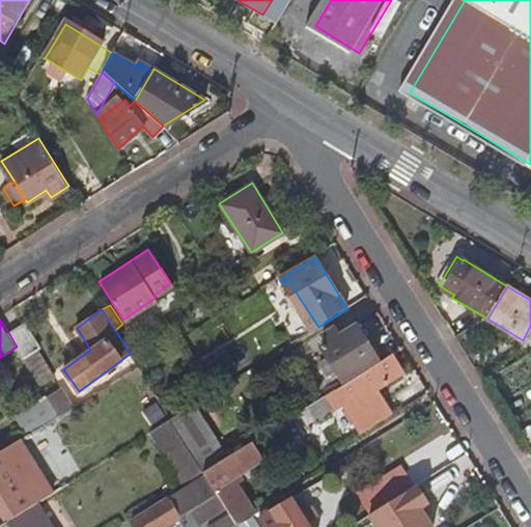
[(40,347),(25,324),(9,334),(17,347),(24,357),(38,348),(40,347)]
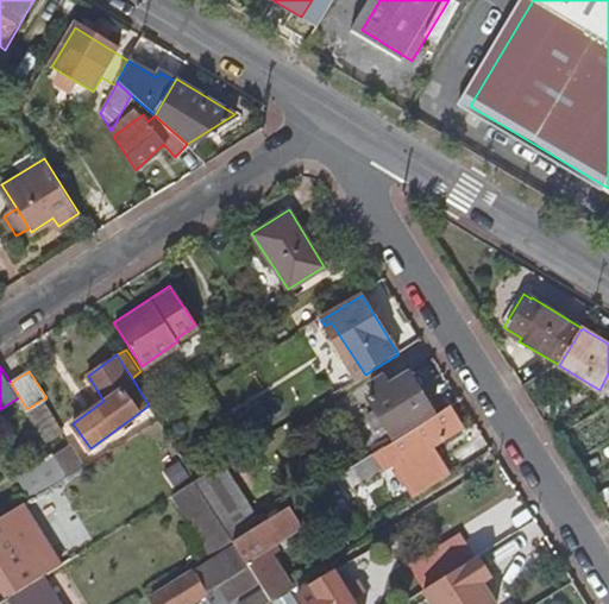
[(432,411),(408,373),(388,385),(383,378),(370,387),(375,395),(369,400),(375,410),(368,415),(376,429),(385,423),(393,436),(432,411)]
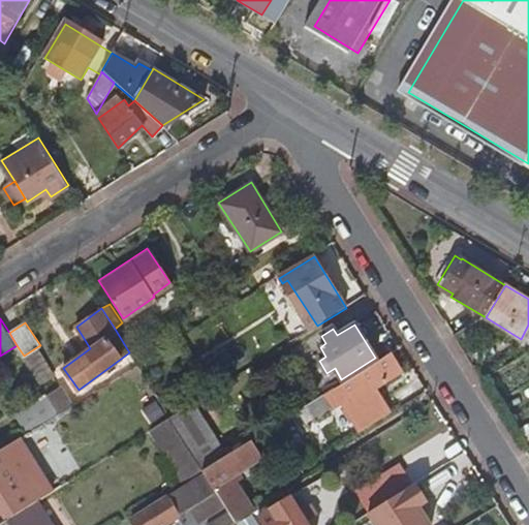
[(56,373),(38,346),(24,356),(41,383),(56,373)]
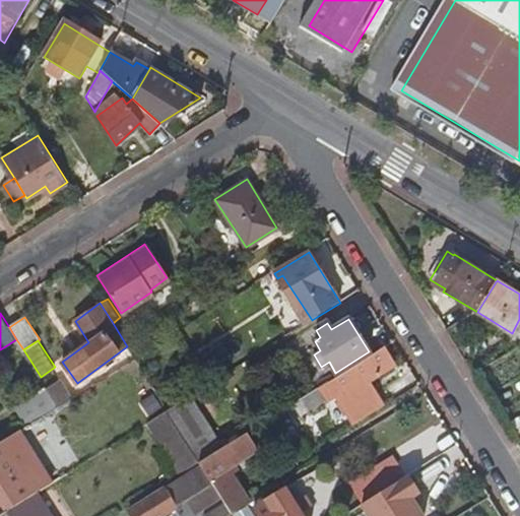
[(285,408),(291,418),(321,400),(331,417),(344,409),(352,424),(383,405),(369,381),(393,366),(382,347),(285,408)]
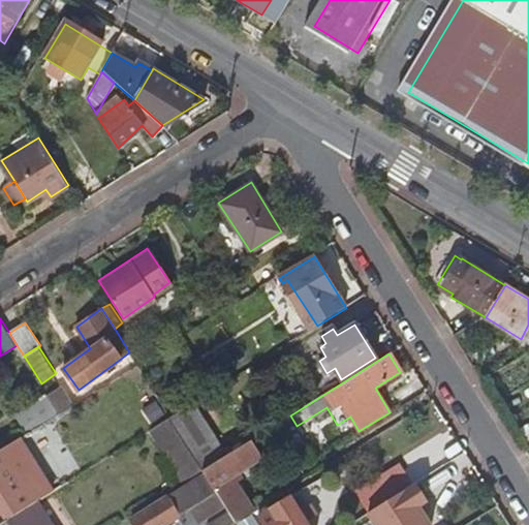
[(73,404),(61,383),(48,393),(49,395),(60,412),(73,404)]
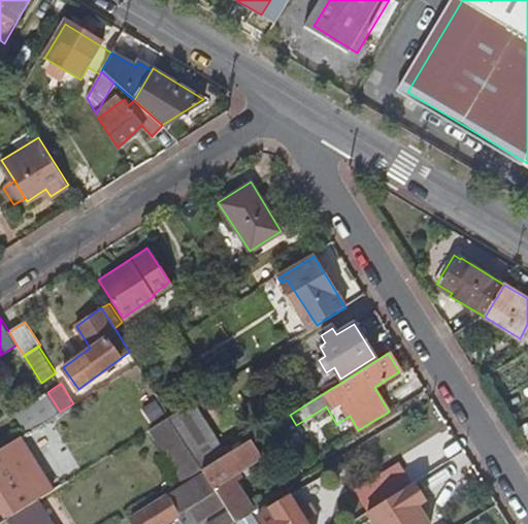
[(28,431),(60,412),(48,394),(18,414),(28,431)]
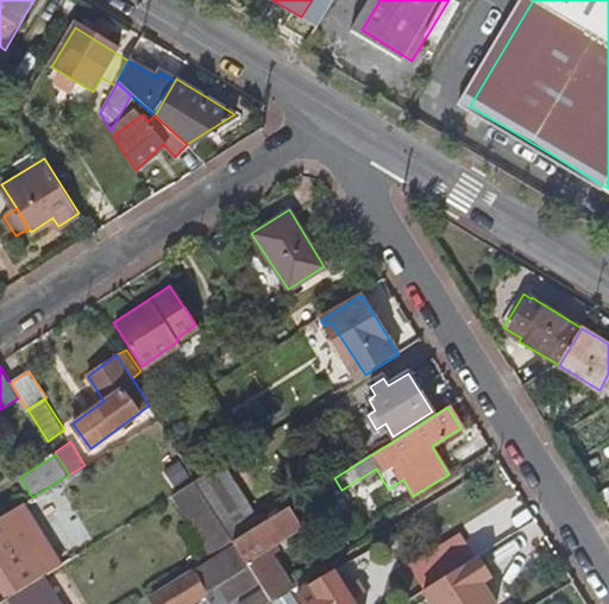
[(220,520),(249,503),(224,463),(196,480),(220,520)]
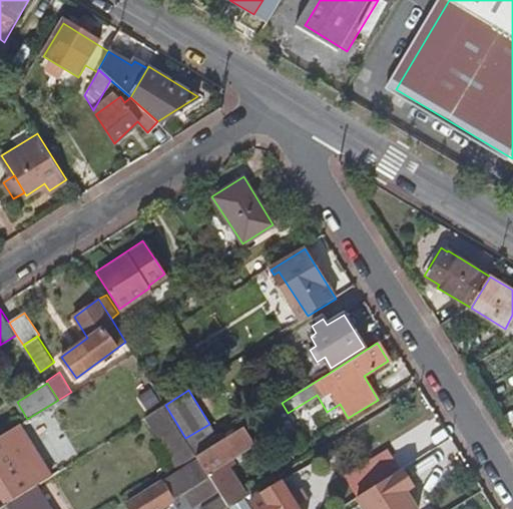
[(279,405),(275,399),(268,403),(272,409),(279,405)]
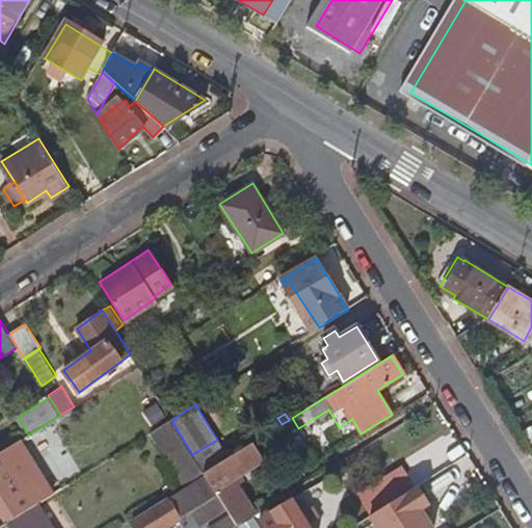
[(192,454),(171,420),(150,433),(183,485),(190,480),(204,472),(192,454)]
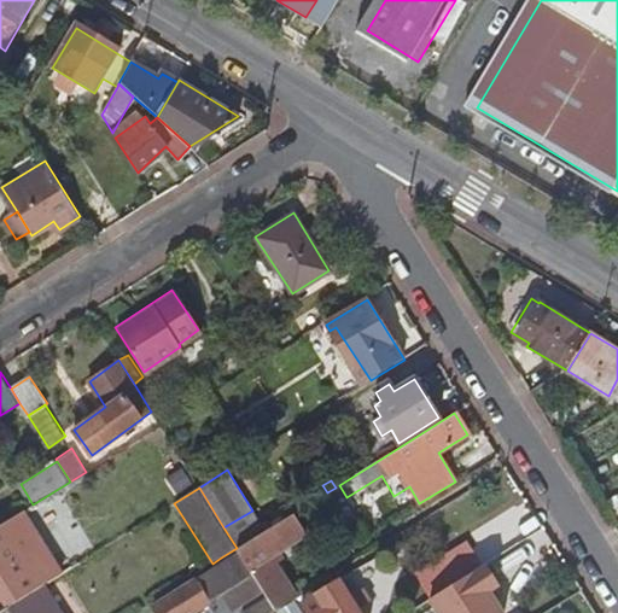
[(264,531),(252,511),(223,527),(237,548),(264,531)]
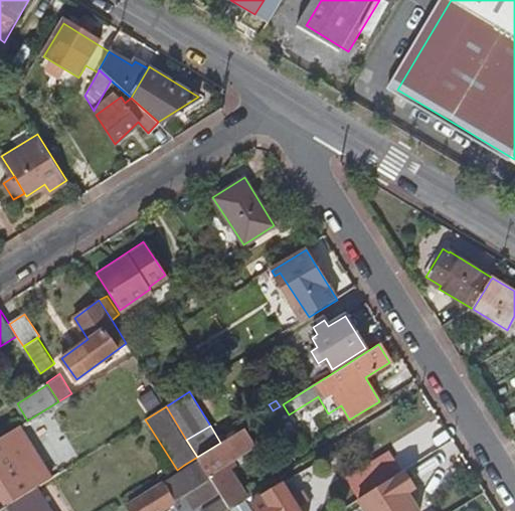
[(51,479),(17,428),(0,438),(0,503),(3,502),(6,507),(51,479)]
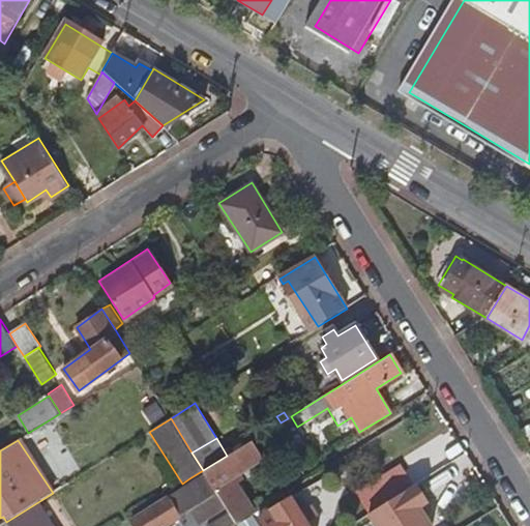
[(444,464),(434,448),(410,463),(419,479),(442,465),(444,464)]
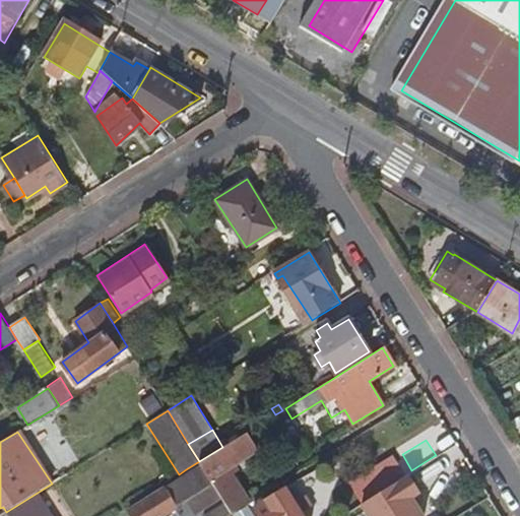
[(441,468),(464,454),(456,442),(436,455),(434,456),(441,468)]
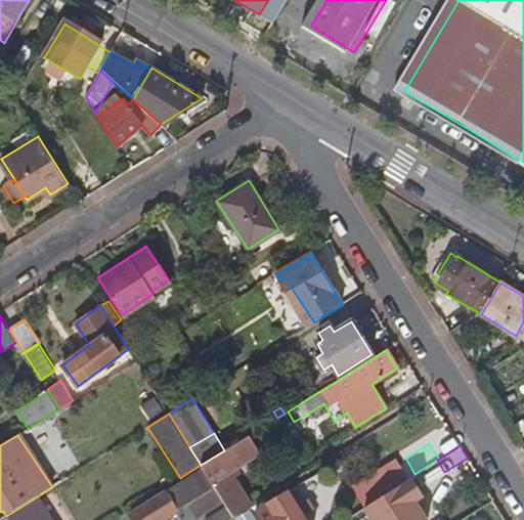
[(251,508),(227,469),(233,465),(224,450),(201,465),(227,508),(233,517),(244,512),(251,508)]
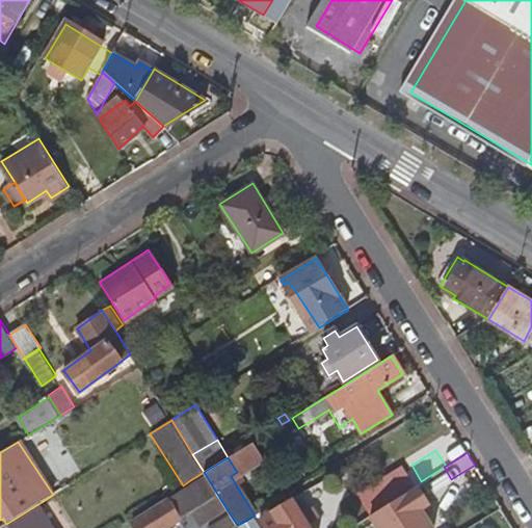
[(222,509),(203,476),(132,521),(135,527),(160,527),(190,509),(198,524),(222,509)]
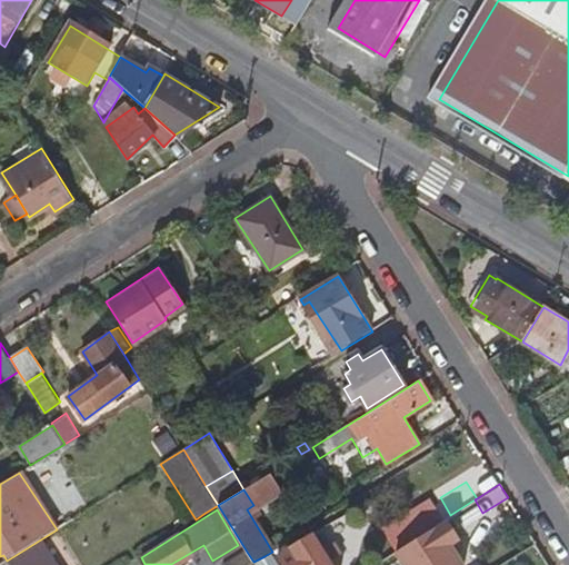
[(439,564),(433,554),(459,538),(447,517),(397,549),(406,564),(439,564)]
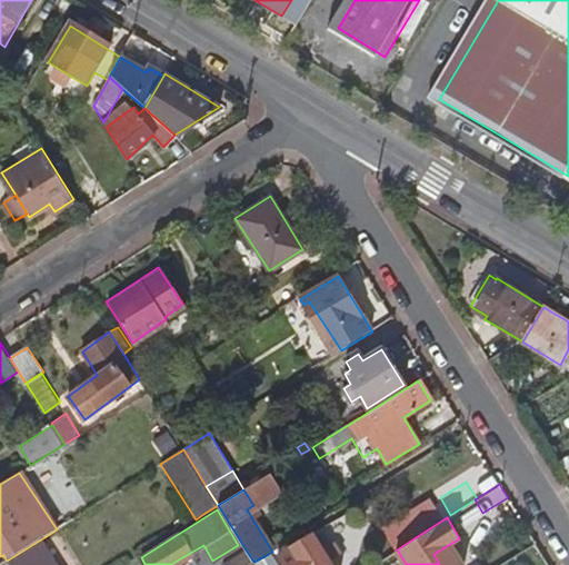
[(332,564),(330,561),(337,556),(331,547),(325,552),(315,535),(291,551),(298,562),(292,564),(332,564)]
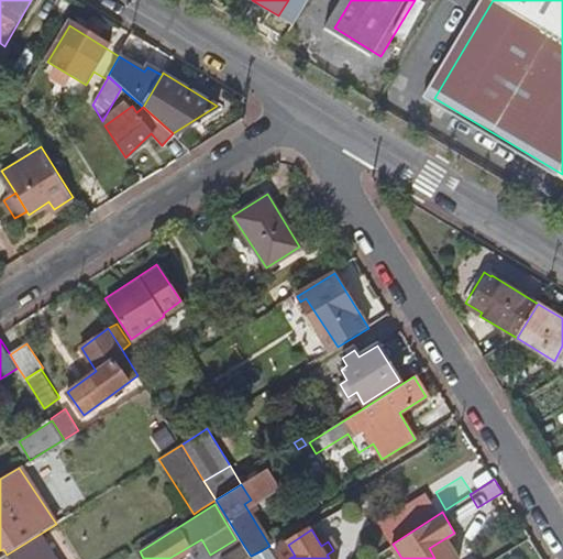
[(246,558),(251,556),(244,546),(222,558),(246,558)]
